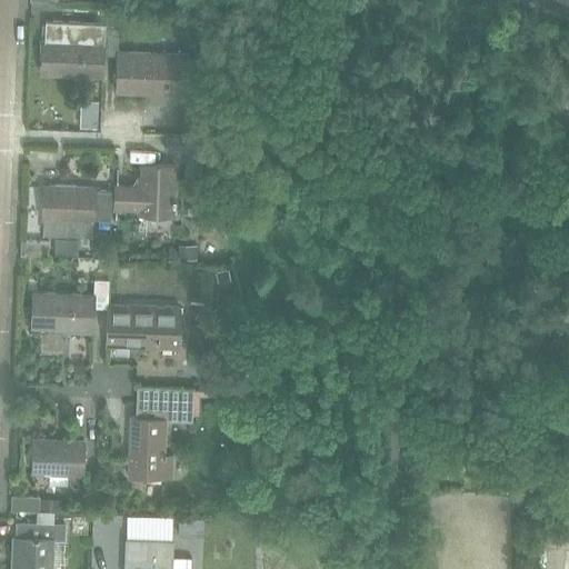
[(568,0),(540,0),(568,10),(568,0)]
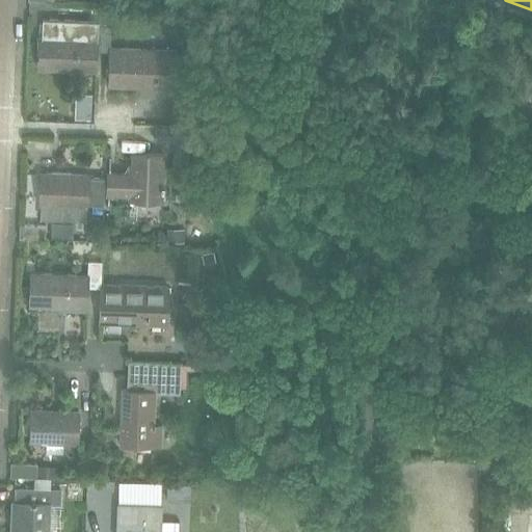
[(43,20),(42,36),(40,36),(38,69),(69,70),(69,67),(75,68),(75,71),(96,71),(97,51),(110,51),(110,48),(111,25),(99,24),(99,22),(43,20)]
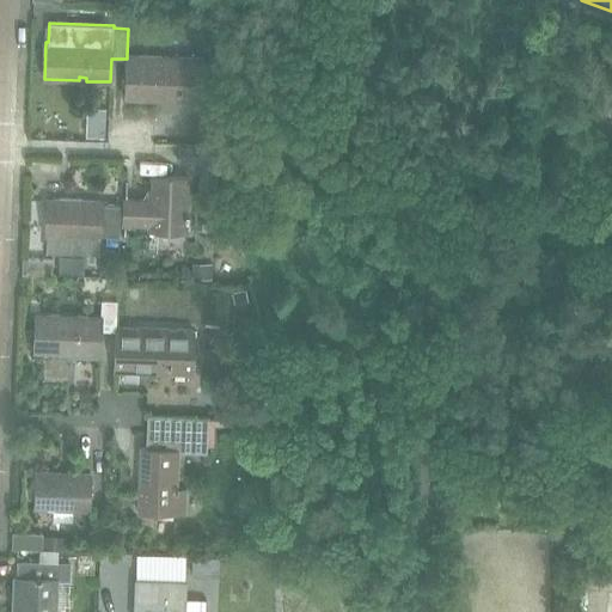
[(127,55),(127,59),(126,98),(167,101),(167,97),(178,97),(178,101),(202,102),(204,59),(127,55)]
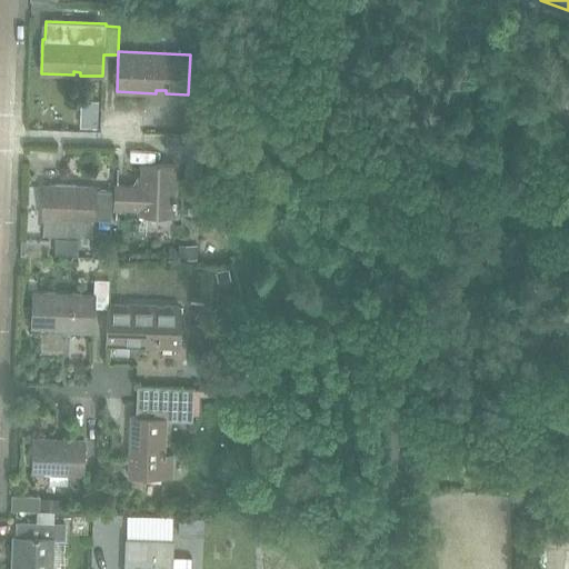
[(91,119),(91,89),(71,89),(72,119),(91,119)]
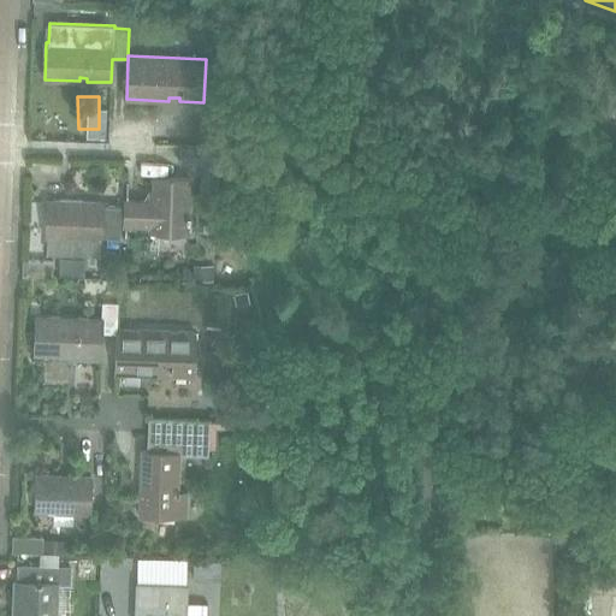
[(181,164),(205,165),(211,165),(211,179),(201,179),(200,197),(214,199),(217,148),(181,146),(181,164)]
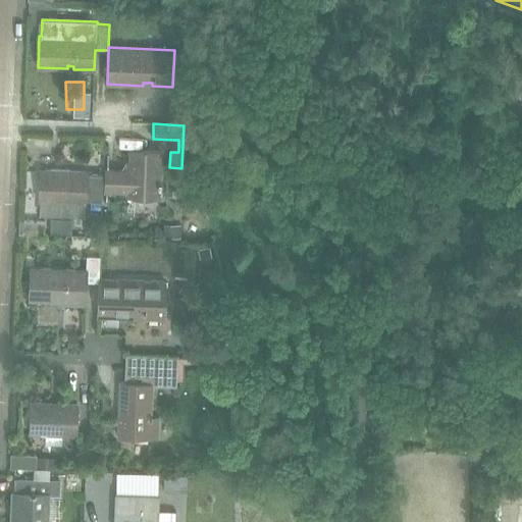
[(129,151),(128,165),(127,165),(125,170),(125,171),(108,170),(109,156),(107,156),(106,206),(107,206),(107,192),(143,193),(143,198),(159,198),(159,188),(161,188),(161,183),(160,183),(161,152),(129,151)]
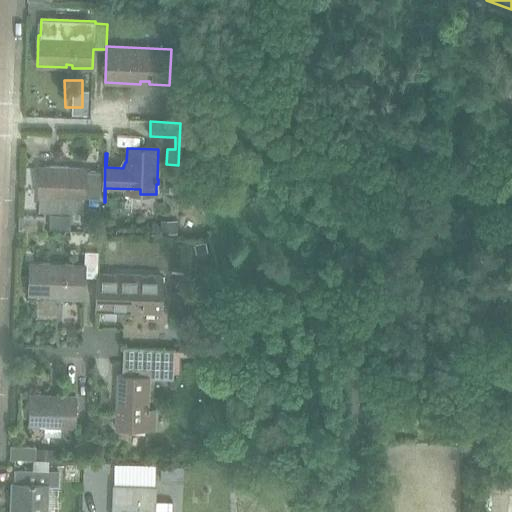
[(85,168),(44,167),(43,181),(39,181),(38,197),(39,197),(38,208),(82,209),(83,199),(84,199),(84,197),(100,197),(101,171),(85,171),(85,168)]
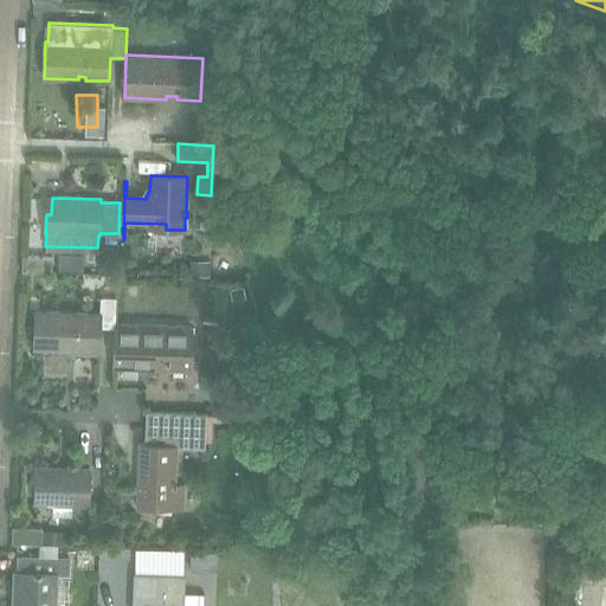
[(52,258),(23,256),(21,271),(51,274),(52,258)]
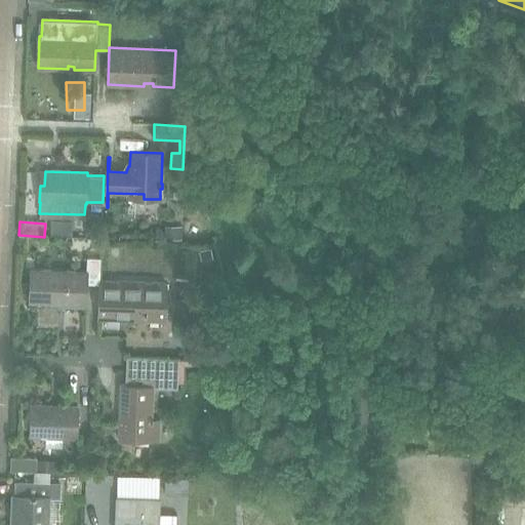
[(86,272),(51,271),(31,270),(30,301),(58,303),(58,299),(65,299),(65,303),(86,304),(87,284),(99,284),(99,281),(101,258),(87,257),(86,272)]
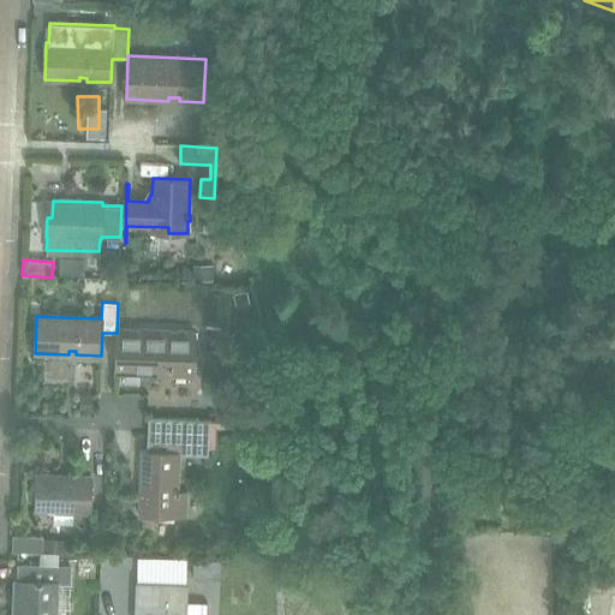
[(560,332),(580,327),(577,315),(556,320),(560,332)]
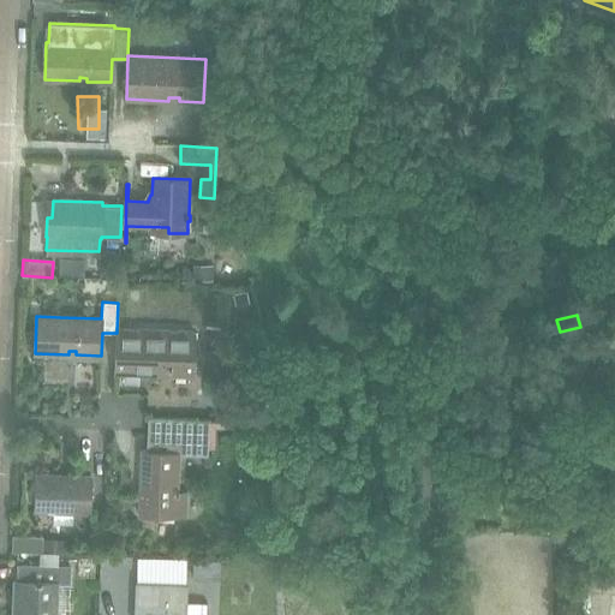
[(195,332),(117,329),(117,333),(115,372),(157,374),(157,370),(168,371),(168,375),(193,375),(195,332)]
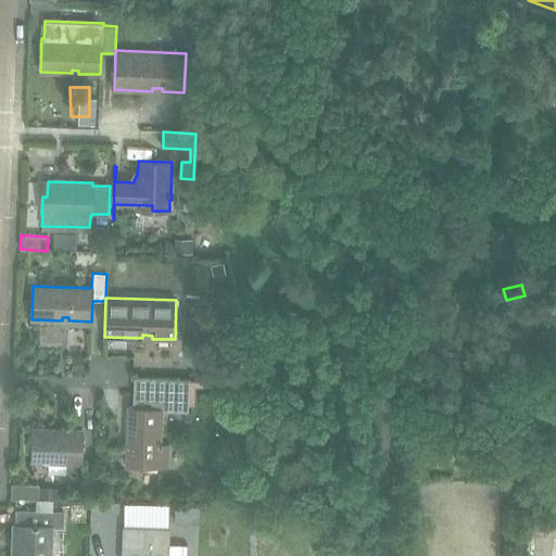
[(126,452),(126,466),(168,467),(169,445),(162,445),(162,442),(161,441),(162,409),(188,411),(189,390),(189,380),(135,378),(135,392),(134,407),(128,407),(126,452)]
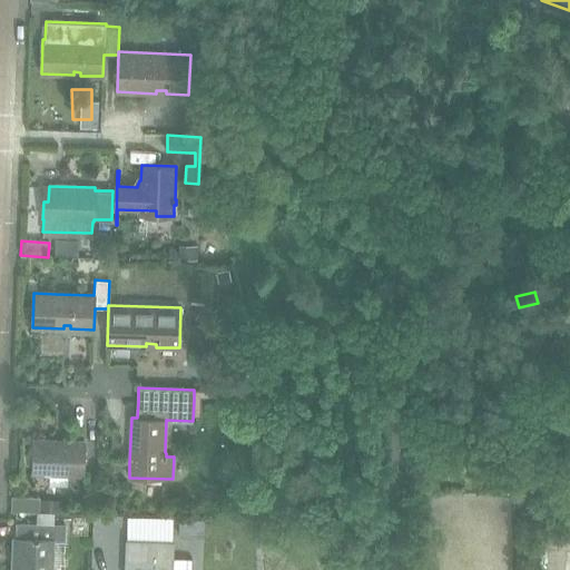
[(84,475),(84,464),(85,441),(39,439),(39,455),(33,455),(32,473),(45,474),(45,475),(50,475),(50,474),(84,475)]
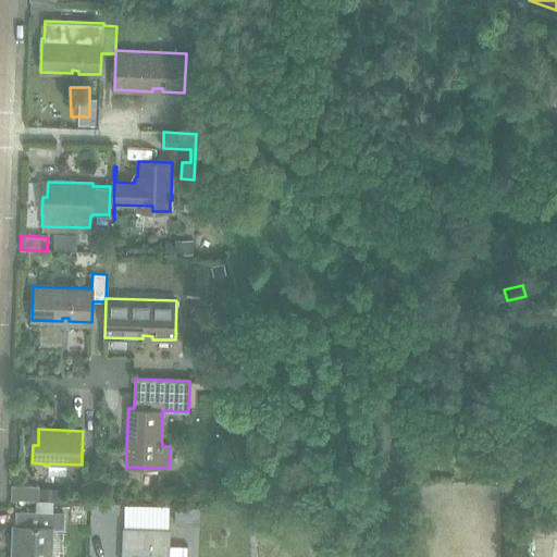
[(11,499),(38,500),(39,485),(11,484),(11,499)]
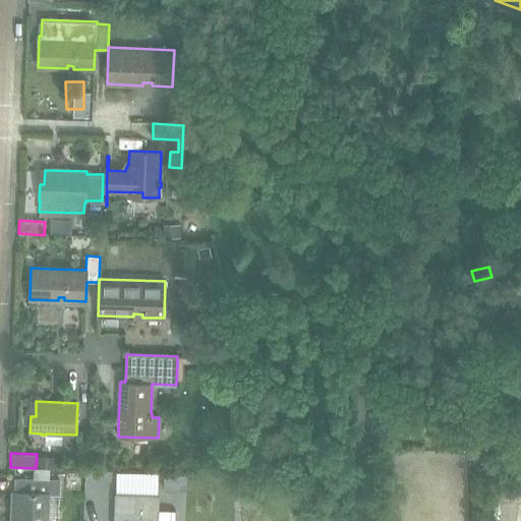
[(17,479),(16,491),(13,491),(12,509),(16,509),(15,520),(47,520),(48,509),(47,509),(47,494),(59,495),(60,481),(17,479)]
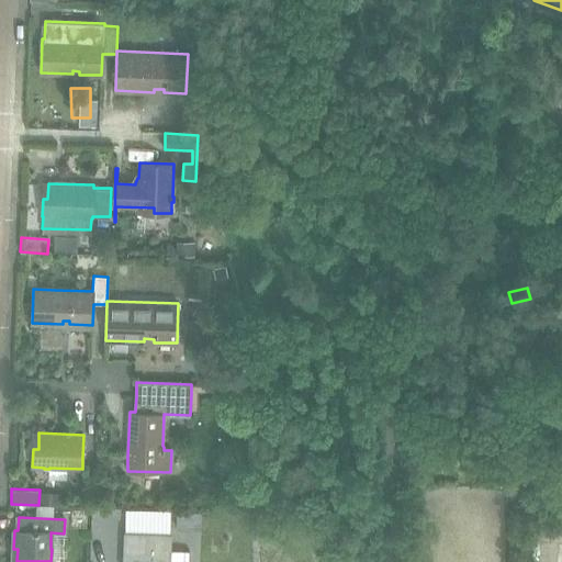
[(169,561),(170,535),(138,534),(138,532),(133,532),(133,534),(124,532),(123,561),(128,561),(127,561),(169,561)]
